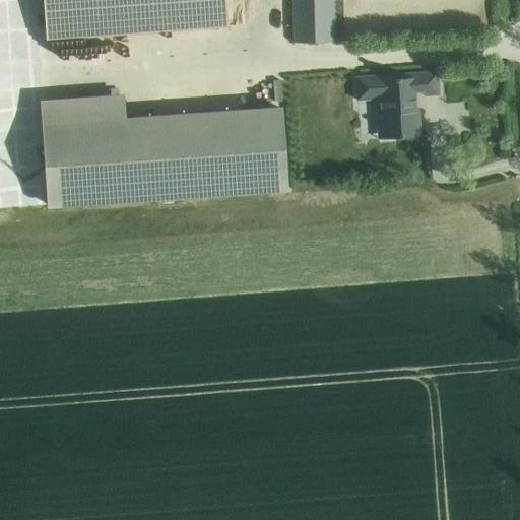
[(47,0),(50,40),(225,26),(222,0),(47,0)]
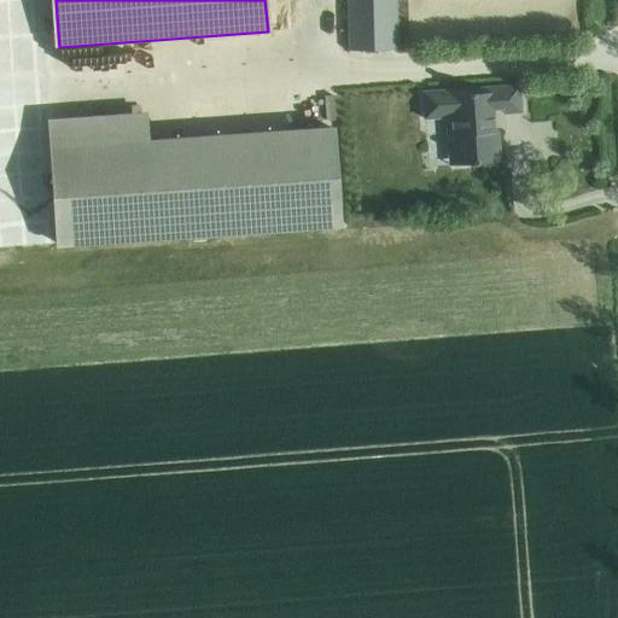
[(348,0),(349,51),(398,50),(396,0),(348,0)]
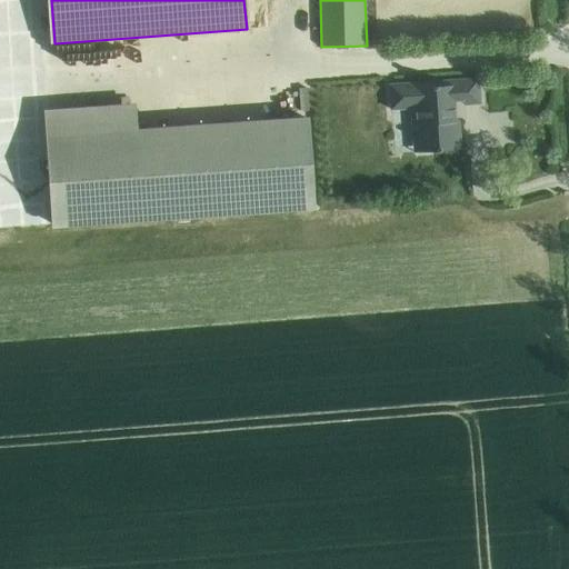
[(480,79),(389,85),(391,110),(411,108),(415,152),(461,149),(459,120),(456,120),(455,102),(463,101),(465,106),(481,105),(480,79)]
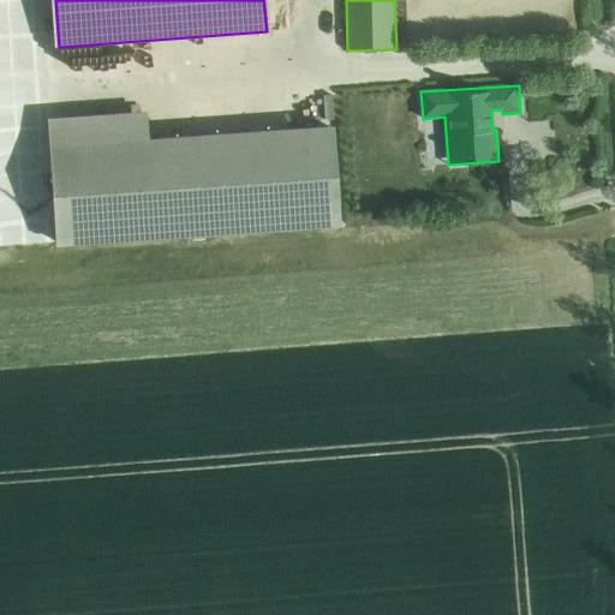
[(177,141),(183,233),(339,222),(333,130),(177,141)]
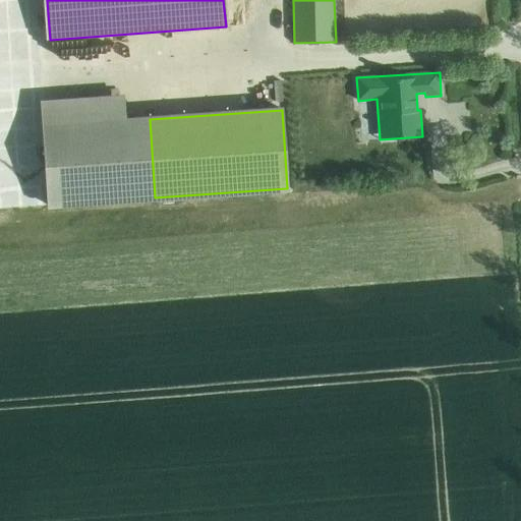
[(150,119),(43,127),(48,205),(155,197),(150,119)]
